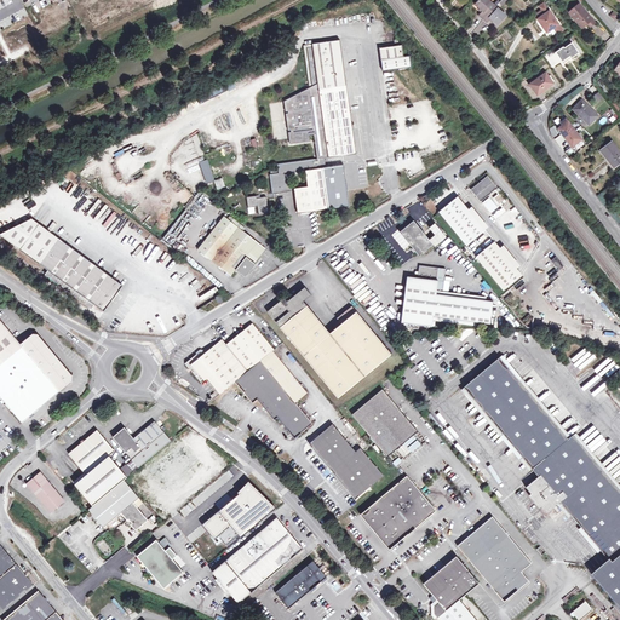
[(494,5),(488,0),(478,0),(475,5),(481,10),(482,11),(481,12),(478,16),(487,22),(489,19),(491,18),(493,21),(498,24),(506,16),(494,6),(494,5)]
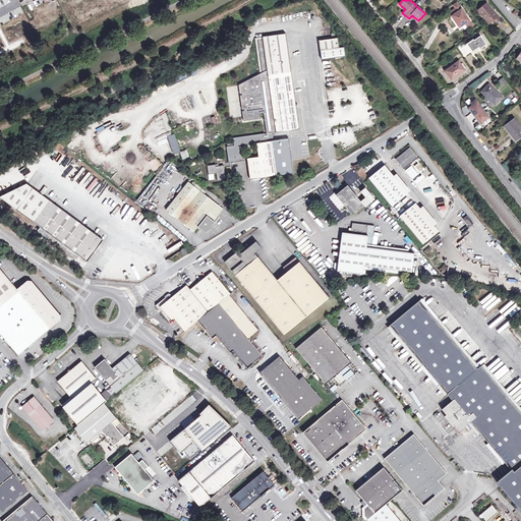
[(494,20),(498,16),(487,3),(478,10),(489,23),(494,20)]
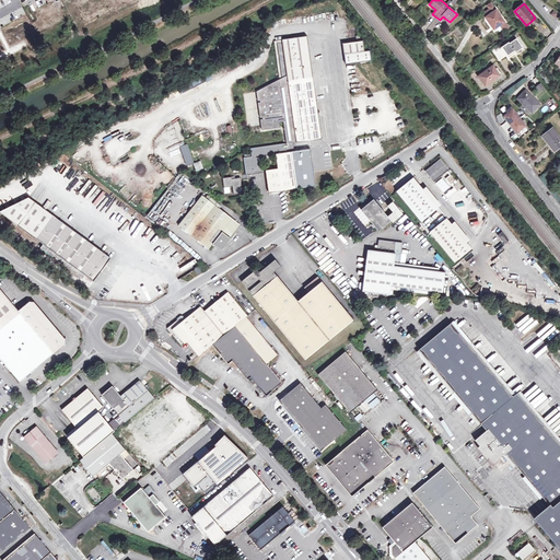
[(483,14),(492,26),(497,24),(499,26),(500,25),(504,22),(493,7),(490,10),(483,14)]
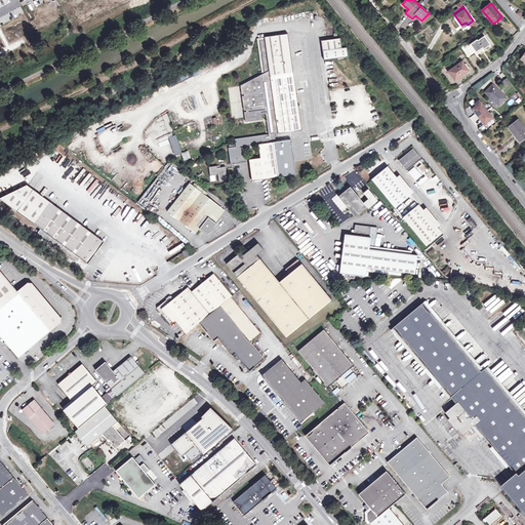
[(278,131),(279,133),(279,134),(301,131),(288,34),(265,37),(265,38),(266,40),(260,41),(266,78),(271,77),(271,81),(266,82),(268,91),(273,90),(275,109),(270,109),(271,118),(276,118),(277,122),(272,123),(273,132),(278,131)]
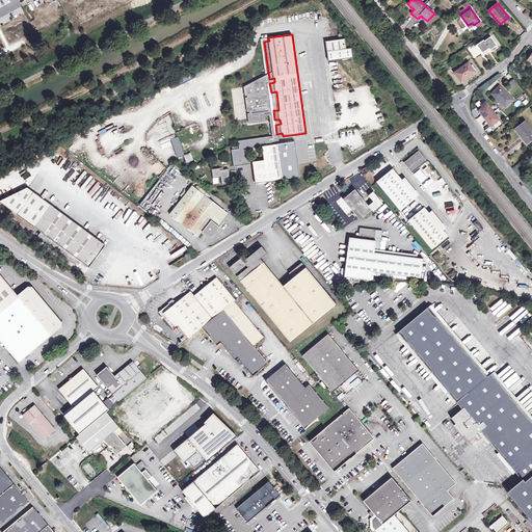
[(488,49),(489,50),(497,46),(490,36),(484,42),(483,41),(477,46),(482,53),(488,49)]
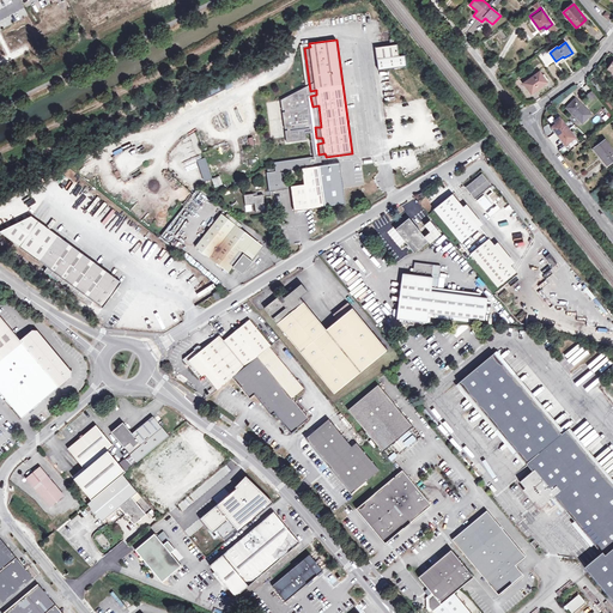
[(310,47),(309,44),(301,46),(309,104),(316,157),(321,156),(326,156),(325,153),(319,155),(317,144),(323,143),(322,138),(316,138),(315,127),(321,127),(319,105),(313,107),(310,96),(316,95),(316,90),(310,91),(304,48),(310,47)]
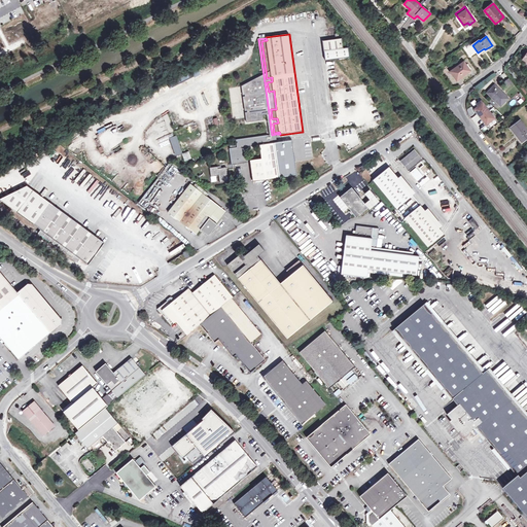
[(323,41),(324,51),(325,61),(350,58),(348,48),(344,48),(342,39),(323,41)]
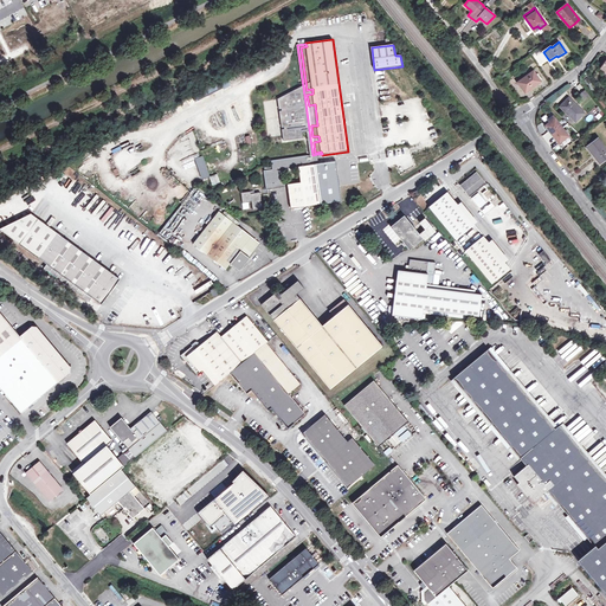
[(540,66),(547,62),(540,50),(533,55),(540,66)]
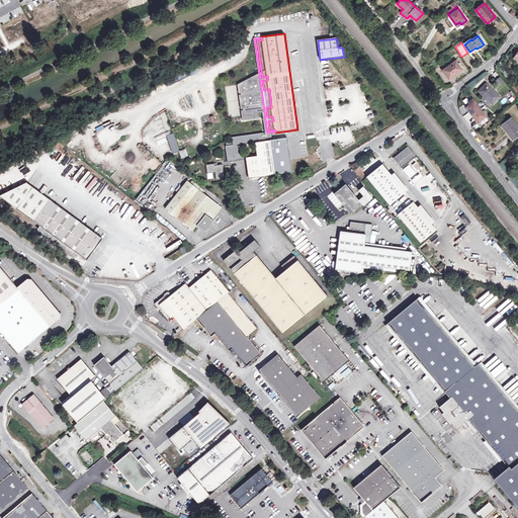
[(210,67),(235,55),(232,50),(207,62),(210,67)]
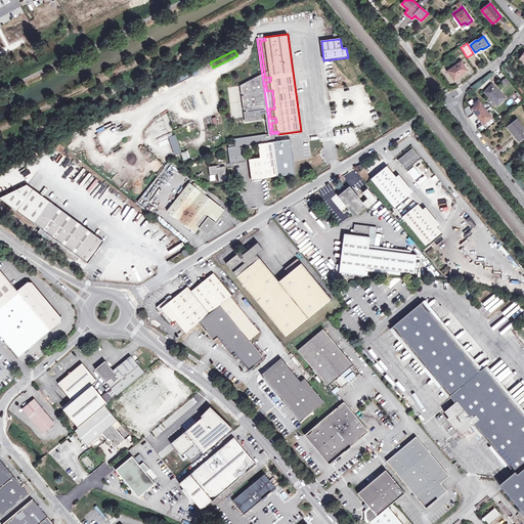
[(468,71),(462,61),(454,67),(453,66),(447,70),(447,71),(447,72),(454,81),(468,71)]
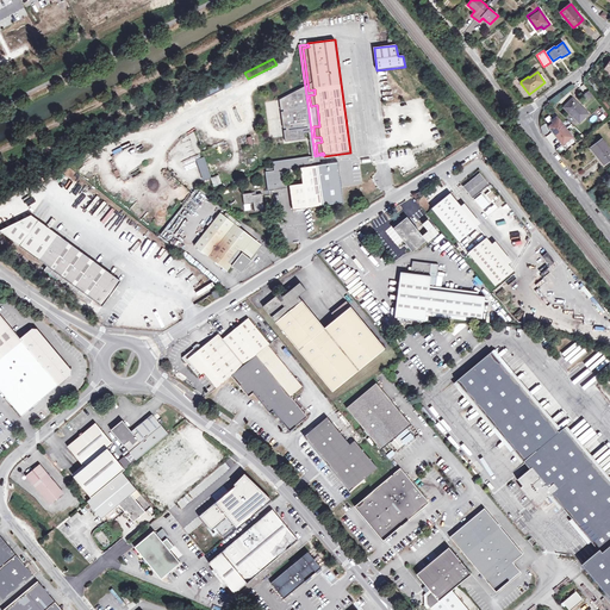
[(587,100),(593,95),(589,89),(583,94),(587,100)]
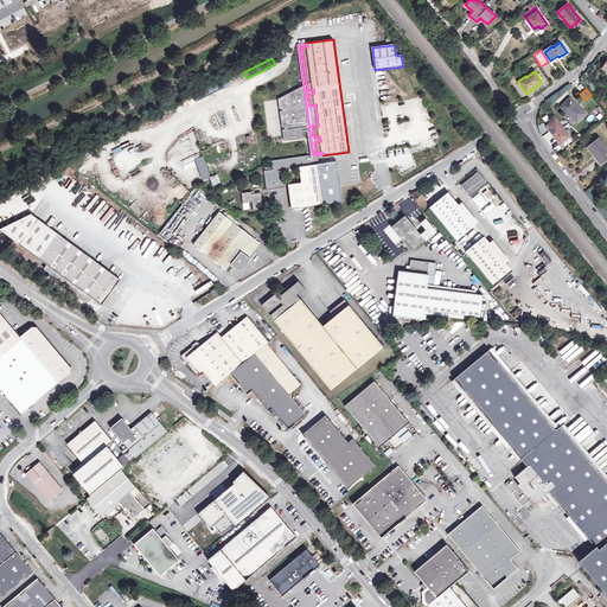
[(577,122),(586,114),(570,98),(562,107),(577,122)]
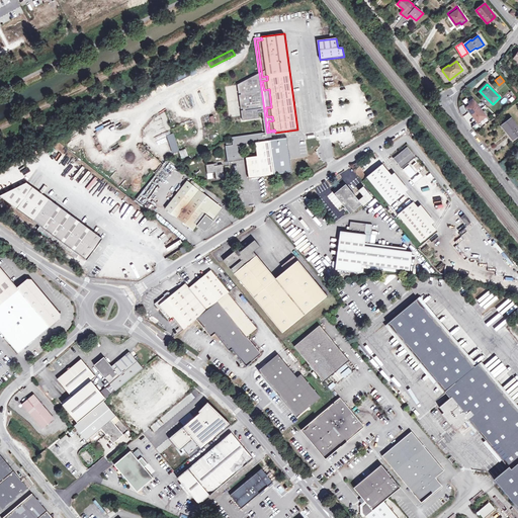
[(475,101),(467,108),(478,122),(488,115),(485,111),(483,112),(475,101)]
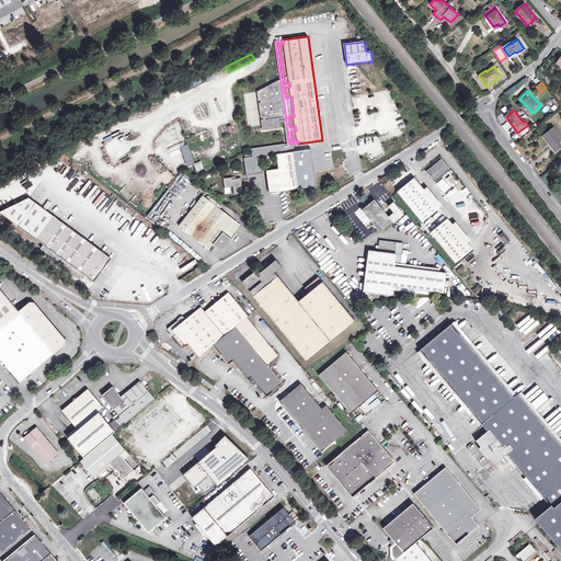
[(275,116),(266,117),(267,127),(276,126),(275,116)]
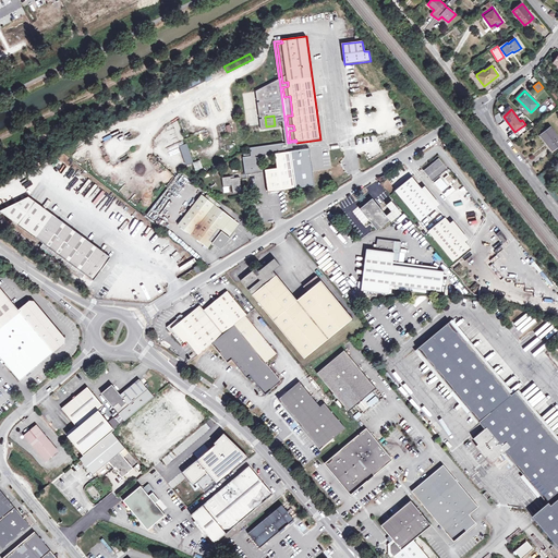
[(553,150),(557,146),(557,136),(552,128),(542,135),(553,150)]
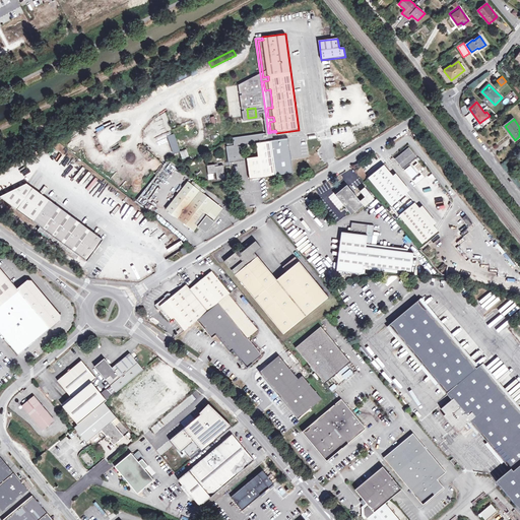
[(268,133),(264,134),(265,142),(274,141),(272,132),(268,133)]
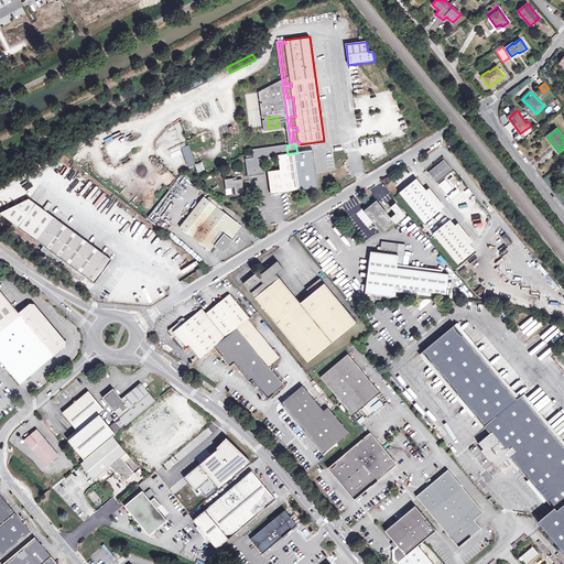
[(180,147),(187,166),(195,163),(187,144),(180,147)]
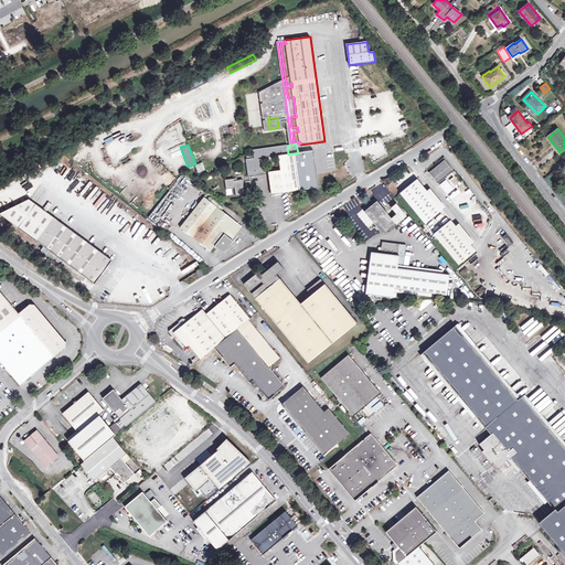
[(254,159),(247,159),(246,159),(249,177),(266,174),(264,158),(279,156),(280,170),(268,172),(272,194),(319,188),(313,150),(298,153),(288,155),(287,146),(254,150),(255,158),(254,159)]
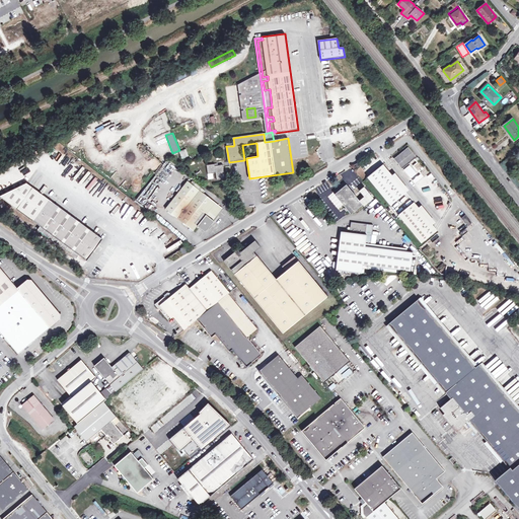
[(402,168),(416,157),(409,148),(395,159),(402,168)]
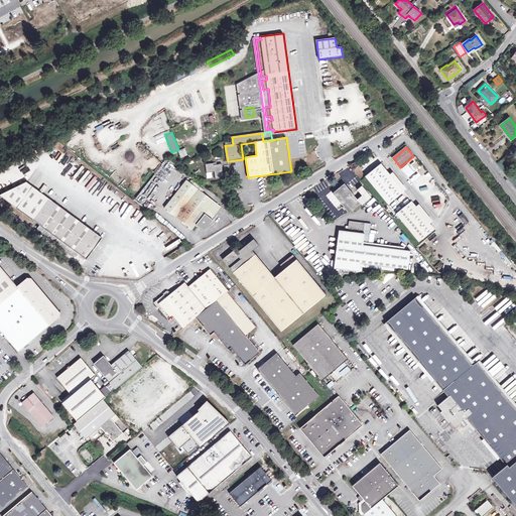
[(179,157),(186,156),(184,148),(177,149),(179,157)]
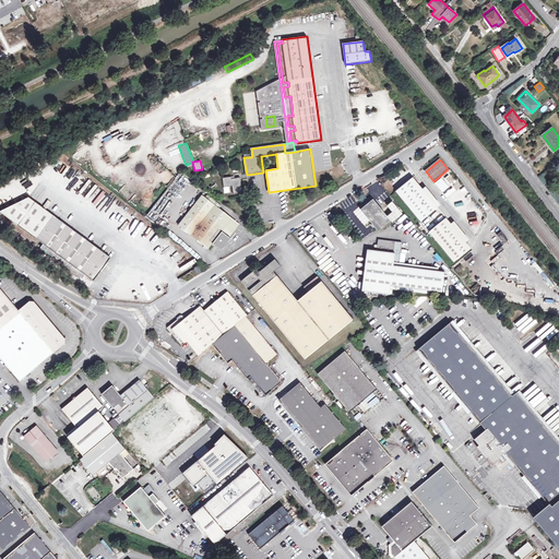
[(450,183),(454,180),(450,174),(445,178),(450,183)]
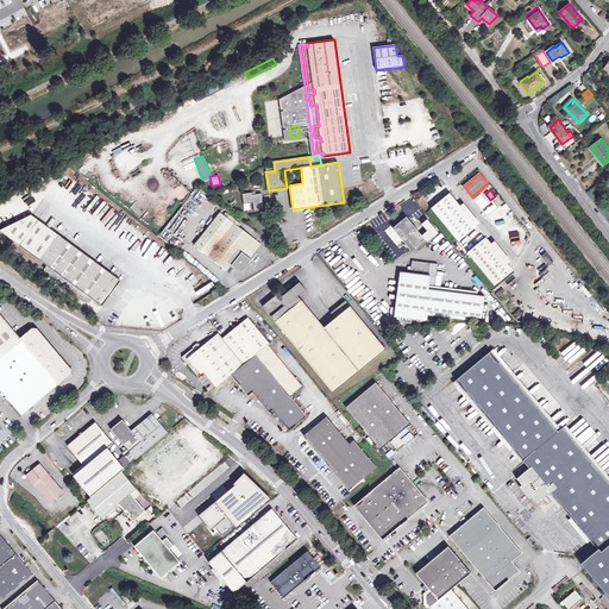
[(264,211),(262,194),(252,195),(252,193),(243,194),(244,205),(253,202),(255,212),(264,211)]
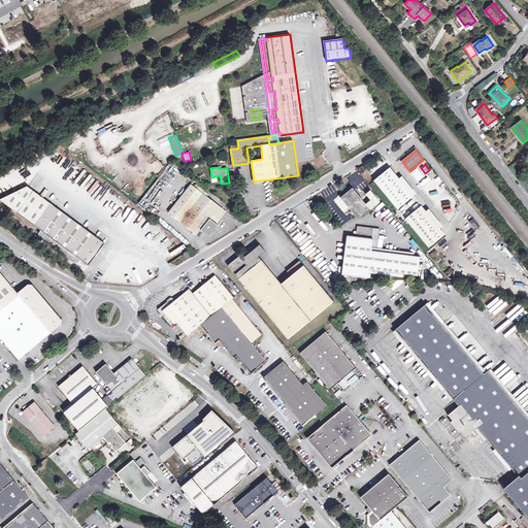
[(414,196),(399,178),(390,168),(374,180),(397,209),(414,196)]
